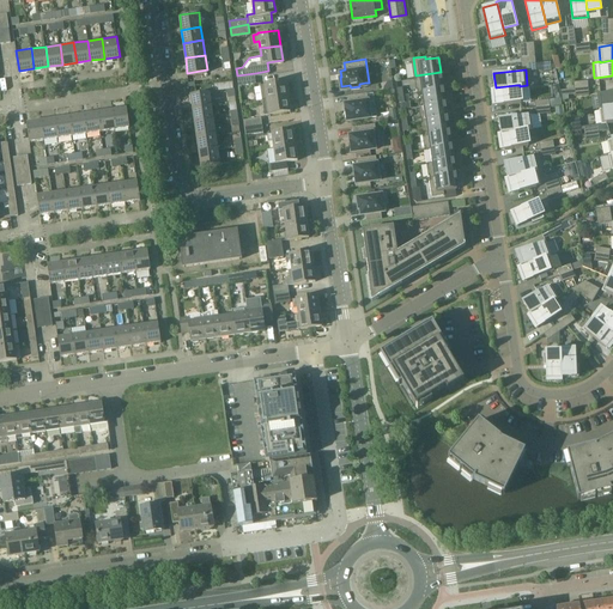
[(441,72),(416,75),(418,90),(422,90),(422,89),(442,86),(441,72)]
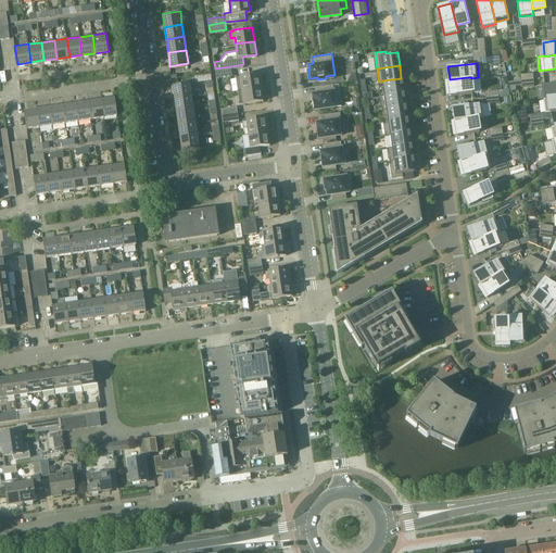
[(232,74),(231,66),(215,68),(216,76),(232,74)]
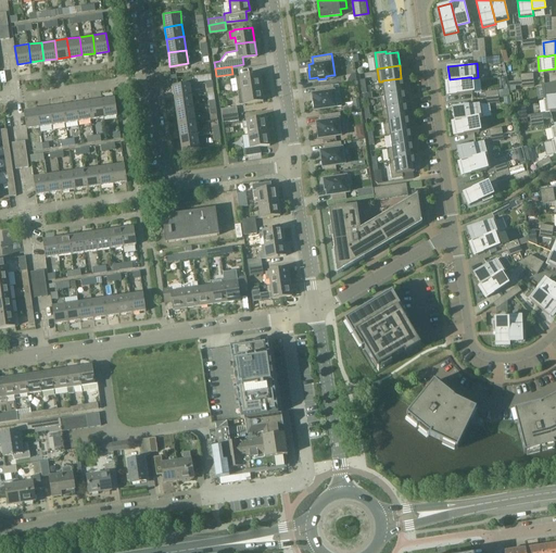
[(352,71),(349,76),(349,79),(357,78),(356,71),(352,71)]
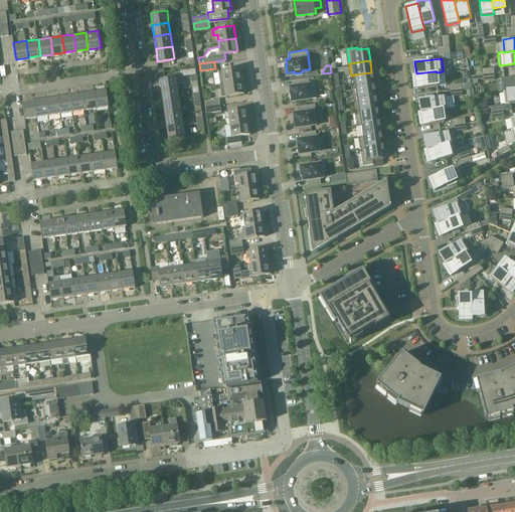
[(219,76),(220,81),(241,78),(239,66),(222,68),(218,69),(219,76)]
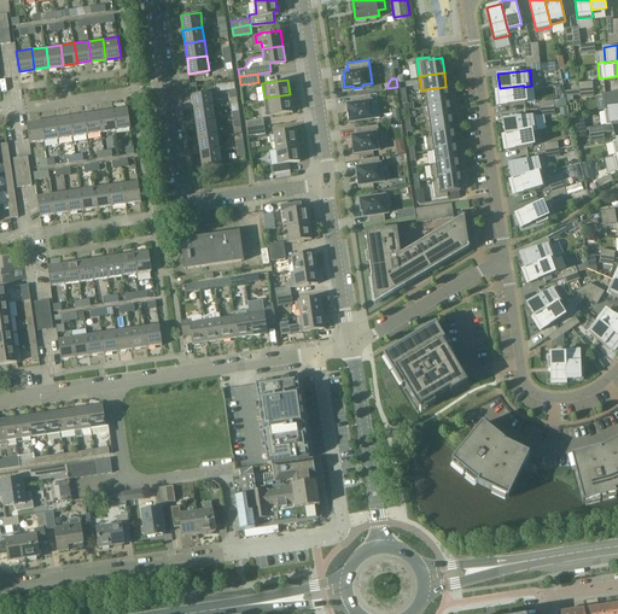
[(500,88),(496,88),(499,104),(525,100),(524,87),(524,86),(520,86),(500,88)]
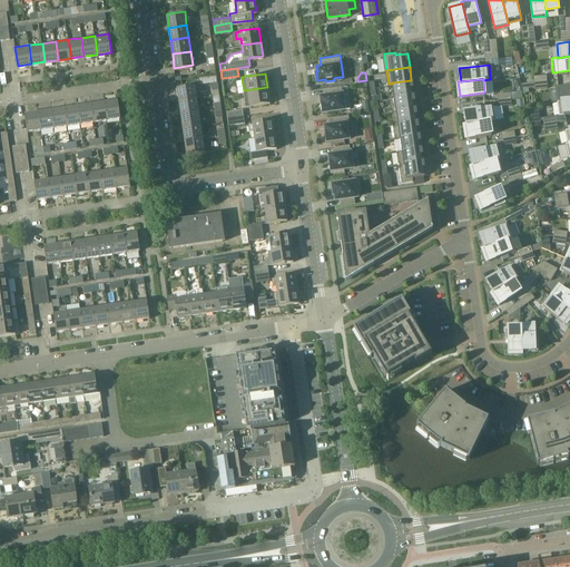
[(411,80),(392,82),(392,84),(394,96),(413,94),(411,80)]
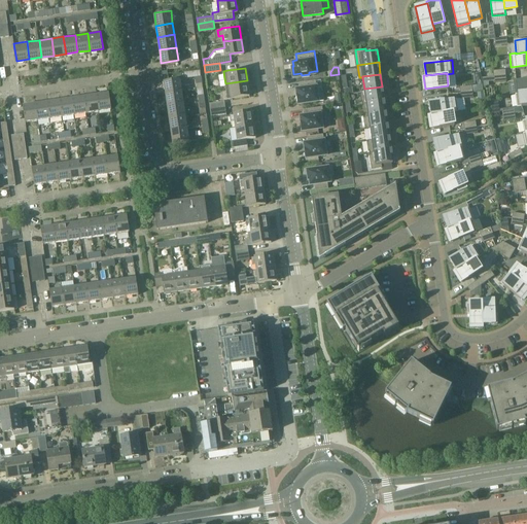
[(526,76),(515,79),(517,91),(517,92),(526,90),(526,76)]
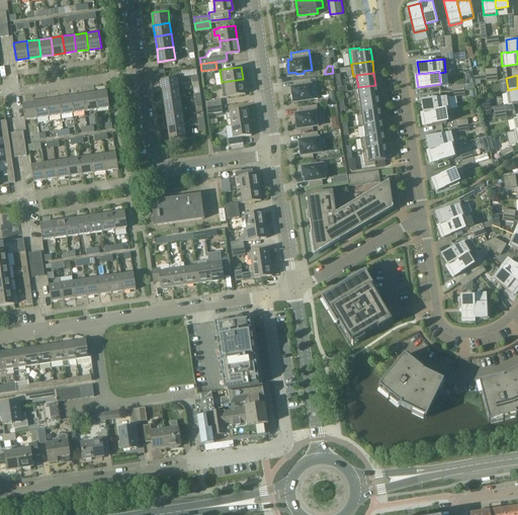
[(161,78),(163,91),(179,88),(177,76),(161,78)]
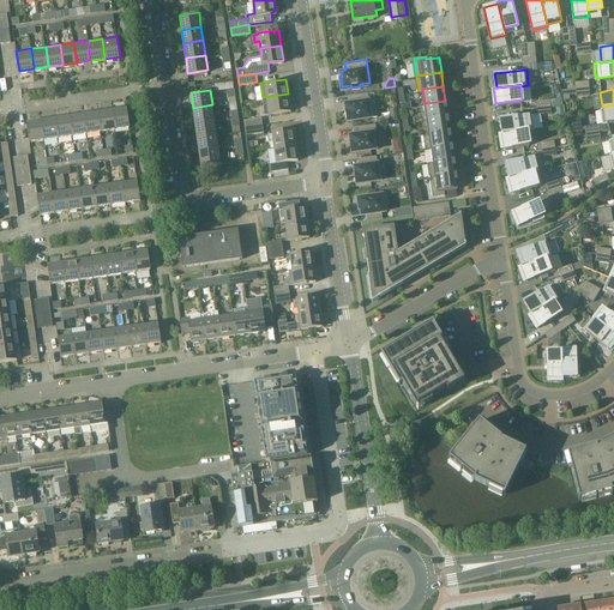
[(347,108),(345,108),(347,118),(371,115),(377,114),(373,90),(367,91),(349,94),(350,101),(345,102),(347,108)]
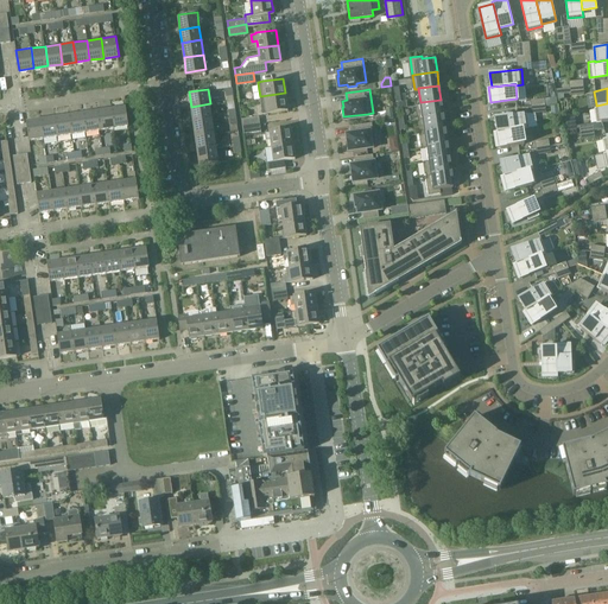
[(400,91),(396,91),(397,100),(397,105),(407,103),(406,97),(401,99),(400,91)]
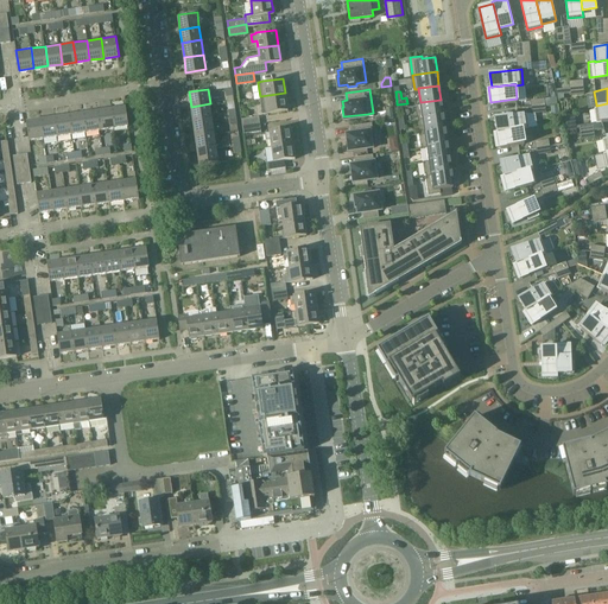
[(266,110),(287,107),(285,93),(260,96),(263,112),(266,110)]
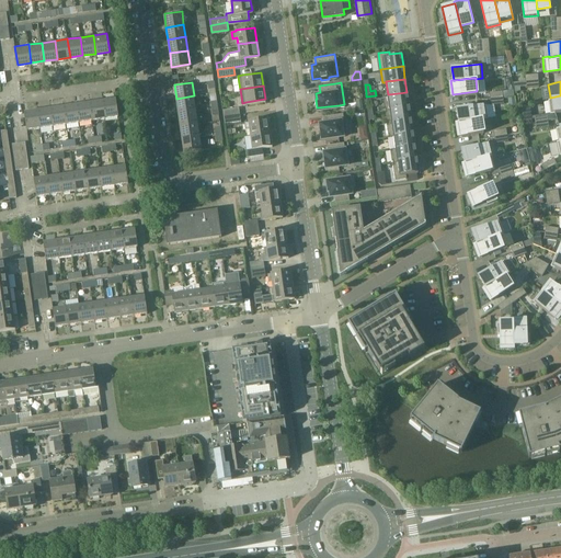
[(388,94),(384,94),(386,109),(409,105),(407,92),(388,94)]
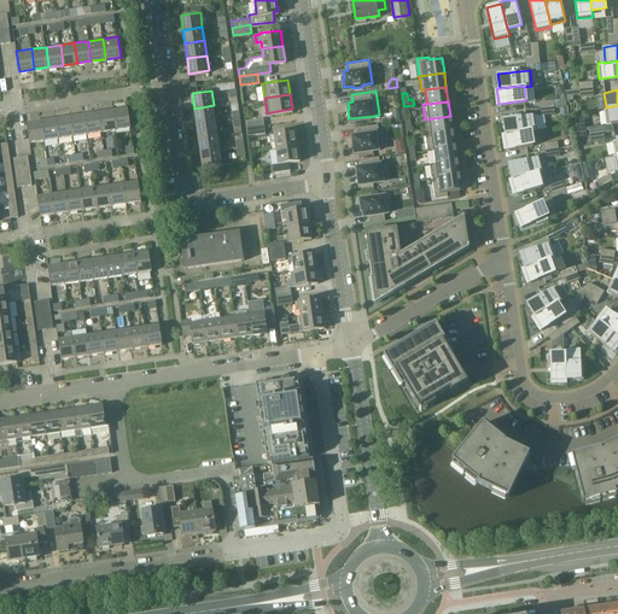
[(216,120),(214,105),(194,109),(196,122),(216,120)]
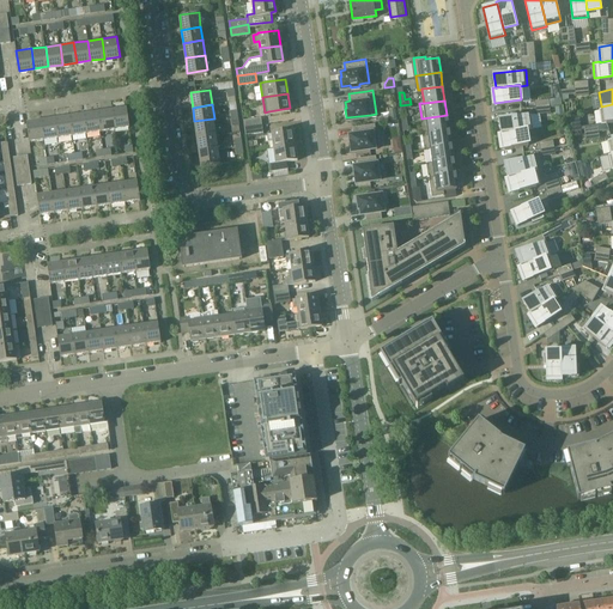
[(601,105),(599,107),(601,121),(601,122),(607,121),(612,120),(612,104),(601,107),(601,105)]
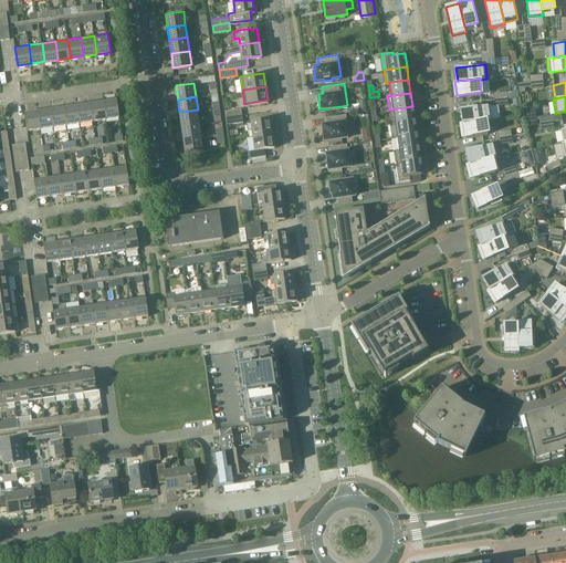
[(103,100),(106,117),(119,116),(116,97),(103,100)]
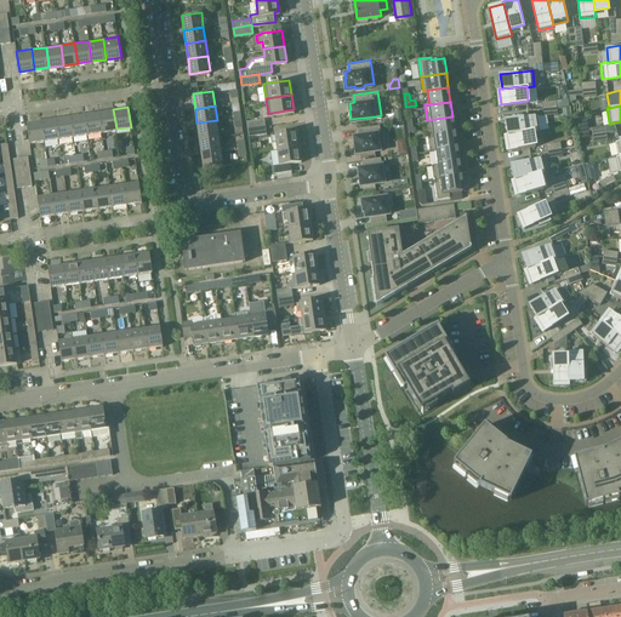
[(102,131),(117,129),(113,109),(98,112),(102,131)]
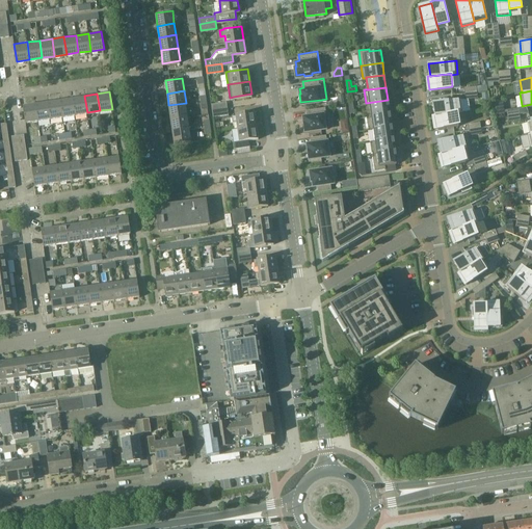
[(73,97),(75,114),(87,112),(84,96),(73,97)]
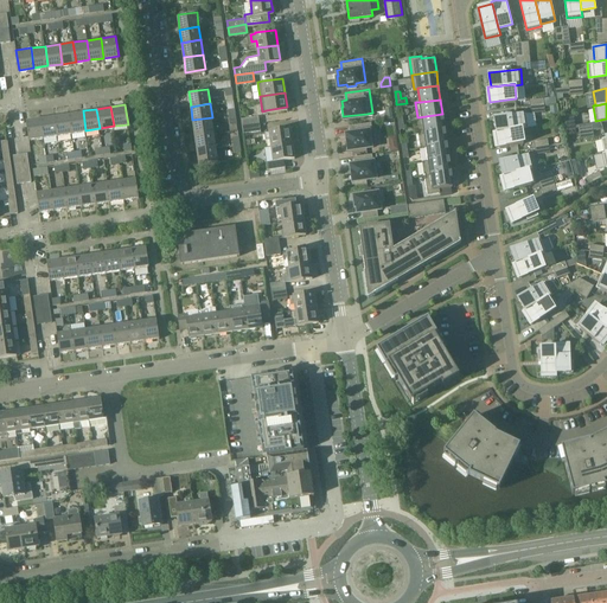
[(71,132),(85,130),(83,110),(69,113),(71,132)]
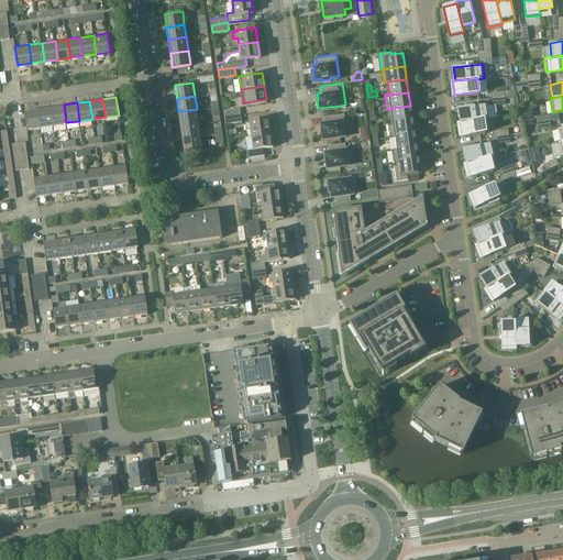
[(488,102),(459,107),(461,120),(461,121),(484,118),(490,117),(488,102)]
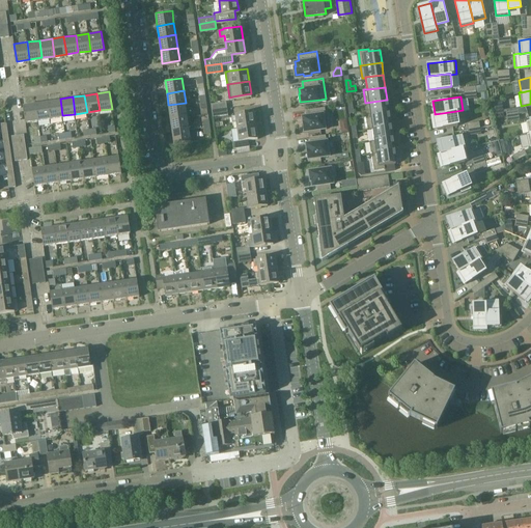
[(62,115),(60,99),(48,101),(50,117),(62,115)]
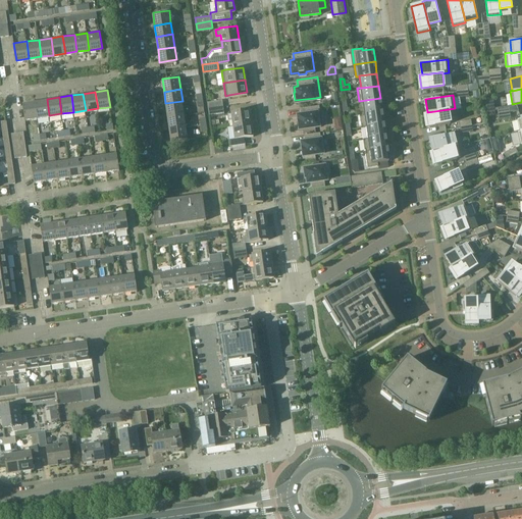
[(207,100),(208,106),(223,104),(222,98),(207,100)]
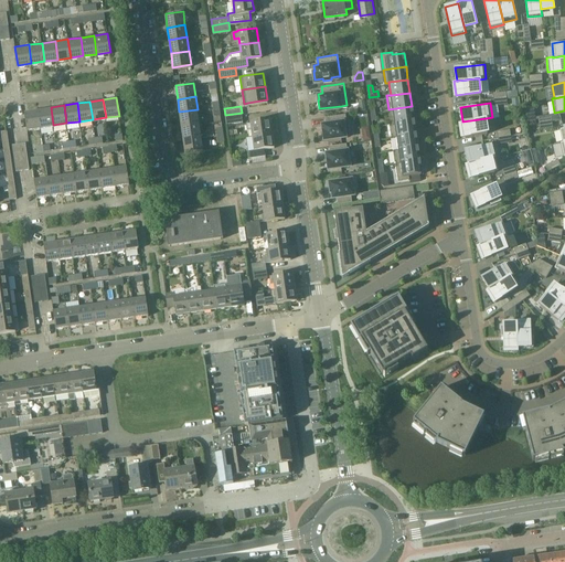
[(412,106),(388,109),(391,123),(414,119),(412,106)]
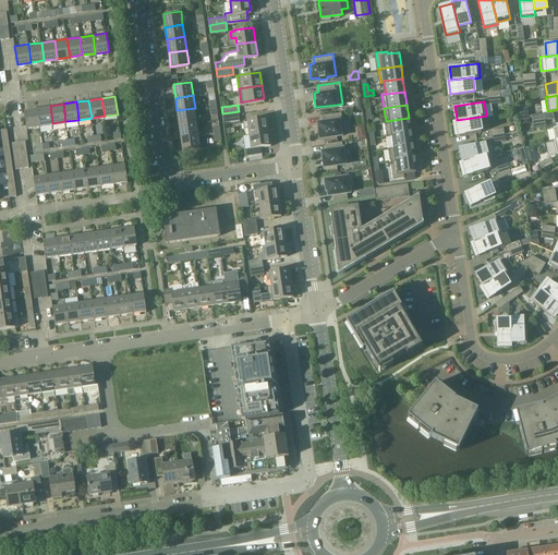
[(50,106),(37,107),(39,125),(52,123),(50,106)]
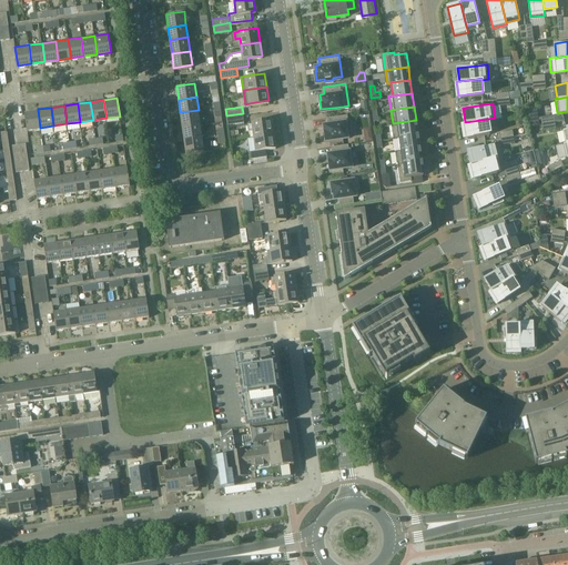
[(24,111),(27,130),(40,128),(38,109),(24,111)]
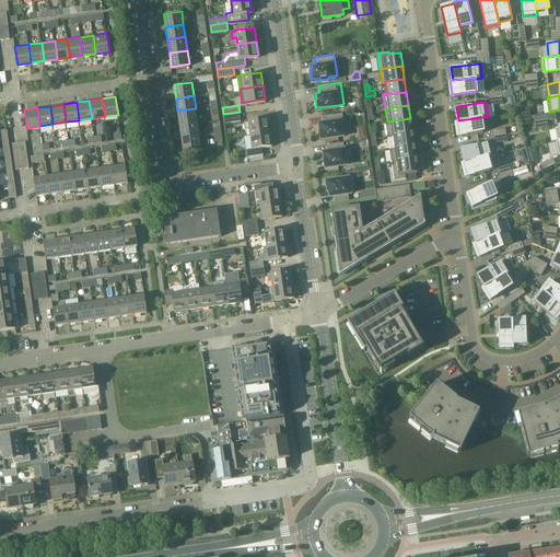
[(197,122),(196,108),(177,111),(179,124),(197,122)]
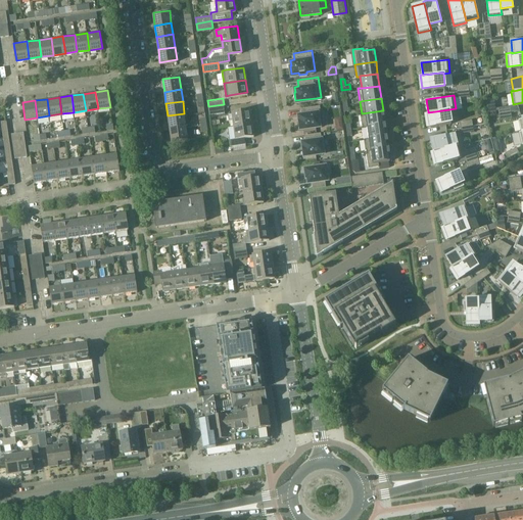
[(510,104),(497,105),(498,111),(511,109),(519,108),(518,103),(513,104),(513,103),(510,104)]
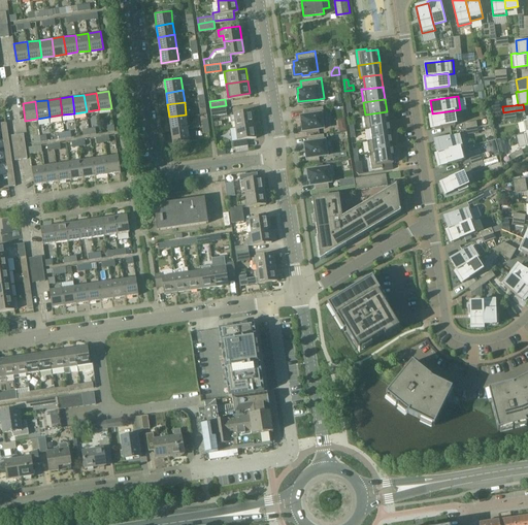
[(211,113),(227,111),(226,105),(210,107),(211,113)]
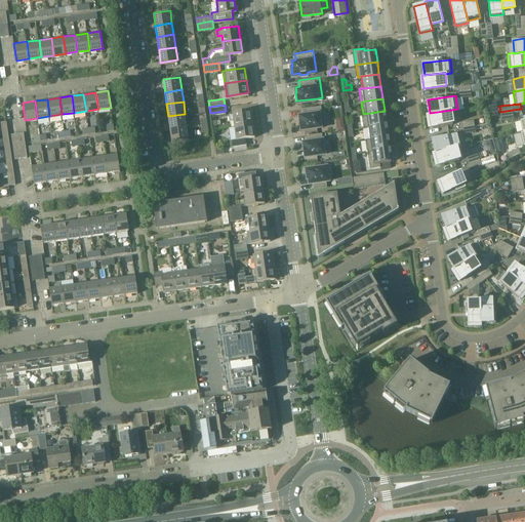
[(300,119),(298,119),(300,128),(323,124),(321,105),(301,107),(303,114),(299,114),(300,119)]
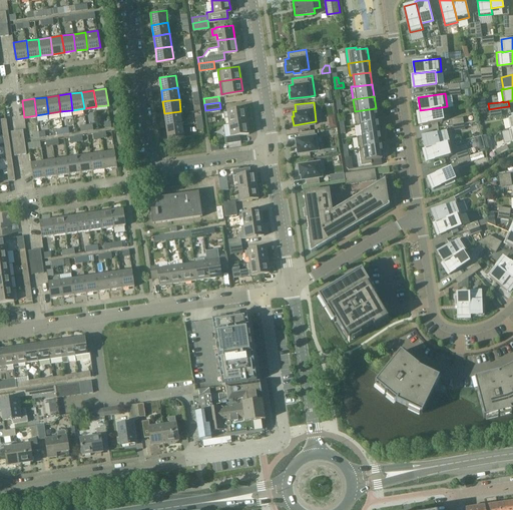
[(228,115),(229,121),(246,119),(244,106),(227,108),(227,109),(223,110),(224,116),(228,115)]
